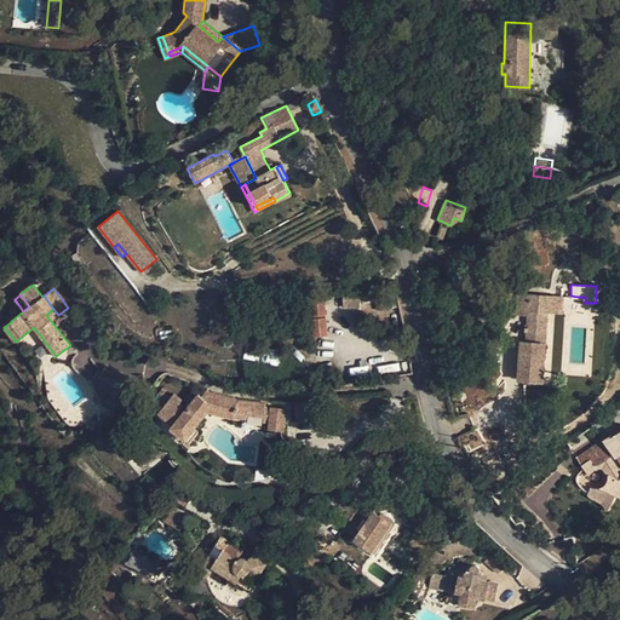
[(520,355),(526,355),(524,379),(543,380),(546,310),(547,296),(518,294),(517,310),(528,310),(527,342),(521,342),(520,355)]
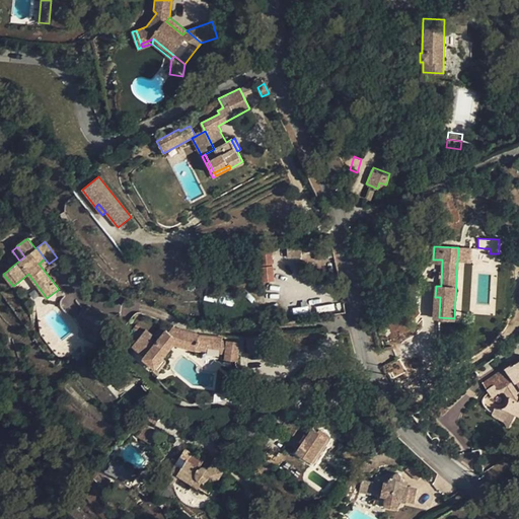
[(471,248),(458,247),(457,260),(470,261),(471,248)]
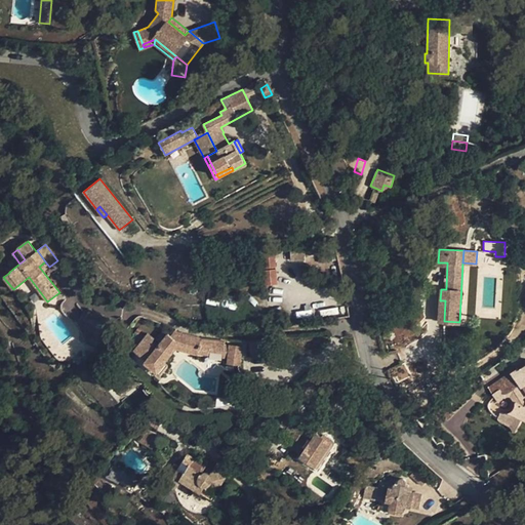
[(260,286),(277,284),(275,252),(258,253),(260,286)]
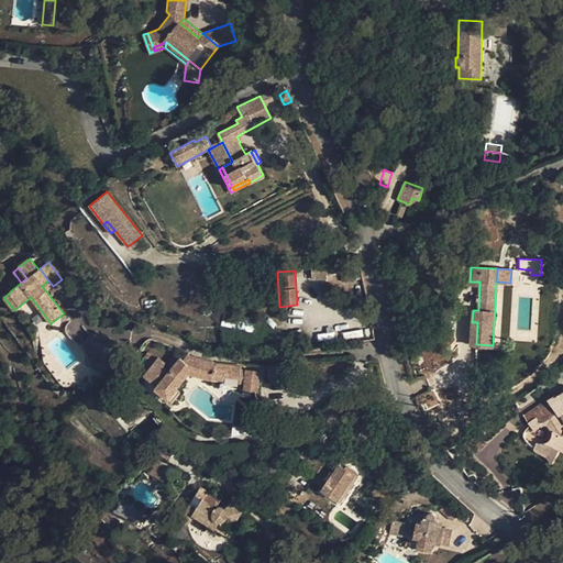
[(42,286),(46,291),(53,286),(48,280),(42,286)]
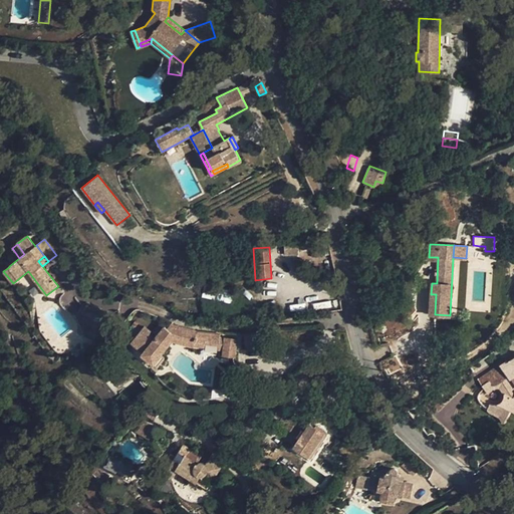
[(82,305),(76,313),(97,327),(103,319),(82,305)]
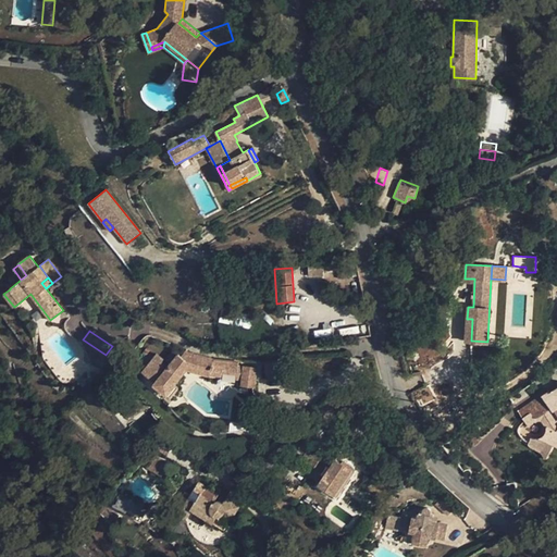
[(156,354),(143,370),(156,382),(153,384),(170,397),(180,386),(175,383),(186,369),(210,376),(211,372),(214,359),(189,353),(185,350),(181,356),(178,354),(170,364),(156,354)]
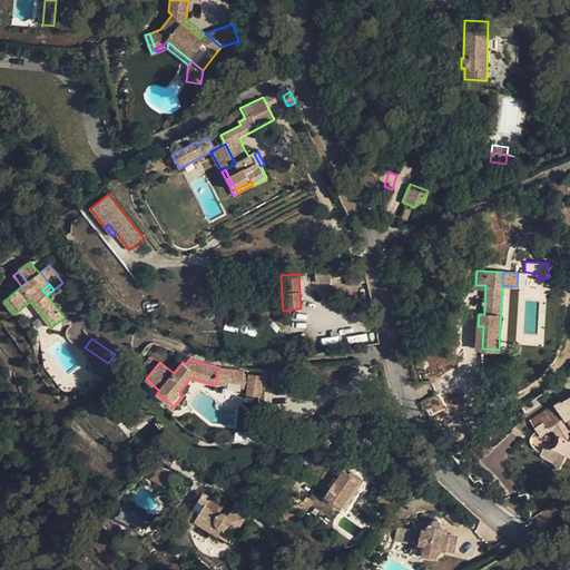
[(243,383),(244,371),(219,367),(216,381),(243,383)]
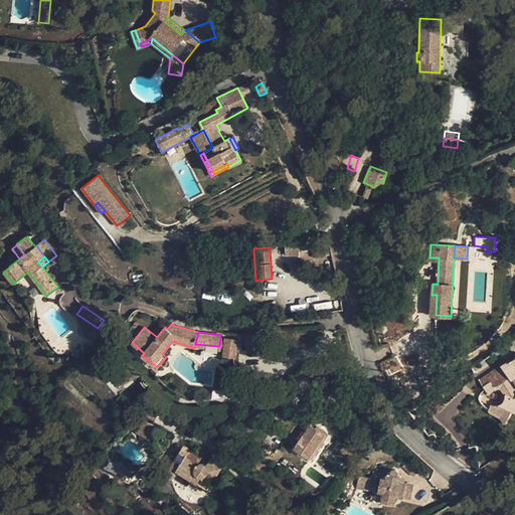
[(245,347),(265,345),(263,332),(244,333),(245,347)]
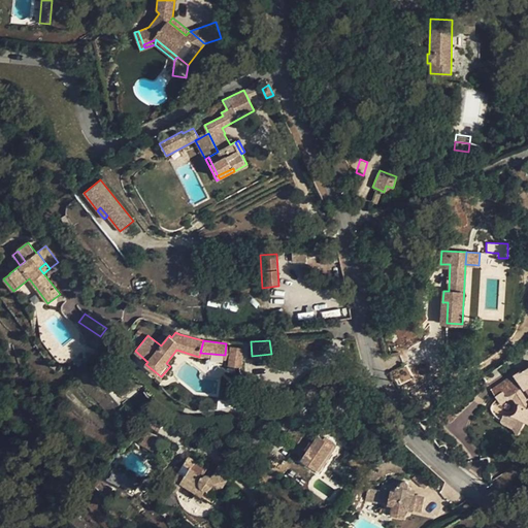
[(242,363),(243,349),(231,348),(229,362),(242,363)]
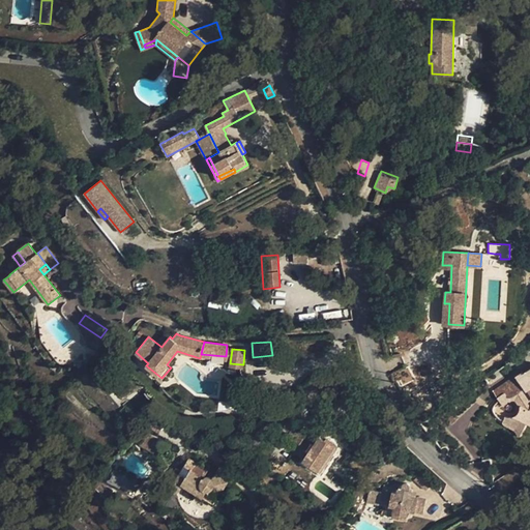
[(529,367),(518,377),(520,380),(516,383),(521,391),(513,396),(508,398),(505,392),(498,399),(502,406),(505,403),(509,401),(511,400),(513,400),(517,400),(518,401),(520,403),(521,406),(521,408),(520,411),(518,413),(516,415),(513,416),(509,417),(505,416),(502,422),(514,430),(521,419),(524,421),(529,424),(529,395),(527,391),(529,388),(529,367)]
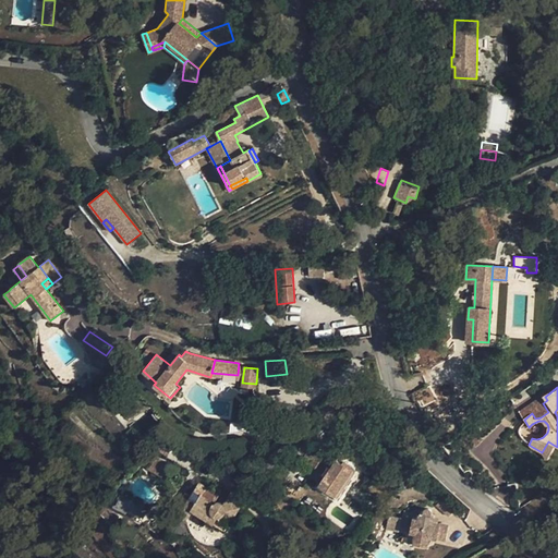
[(540,398),(528,407),(532,413),(535,419),(541,417),(548,412),(543,403),(540,398)]
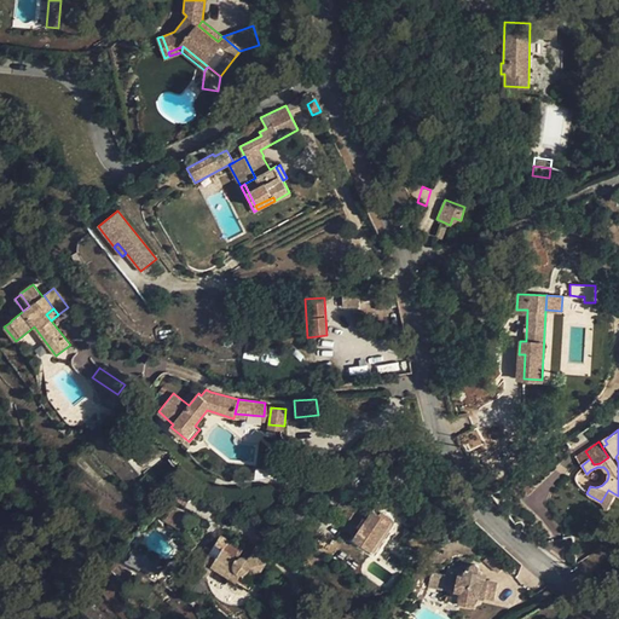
[(520,457),(528,469),(543,458),(534,446),(520,457)]
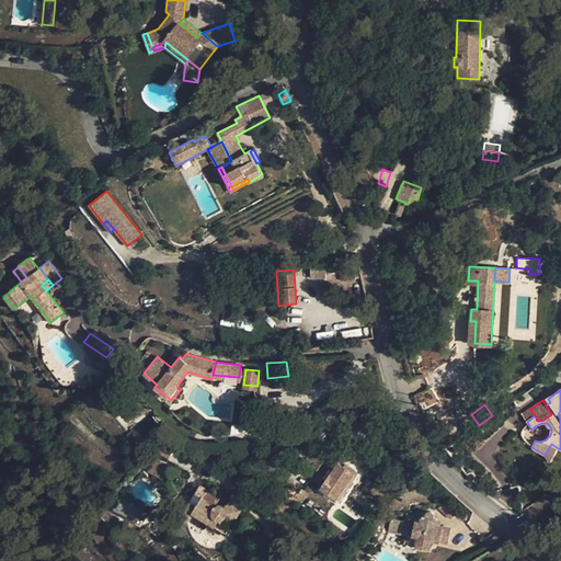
[(245,424),(258,430),(262,420),(251,414),(245,424)]
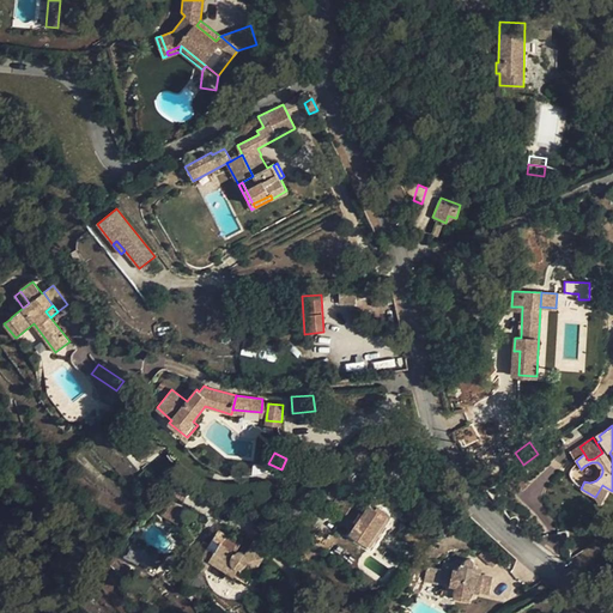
[(502,487),(511,497),(517,491),(508,481),(502,487)]
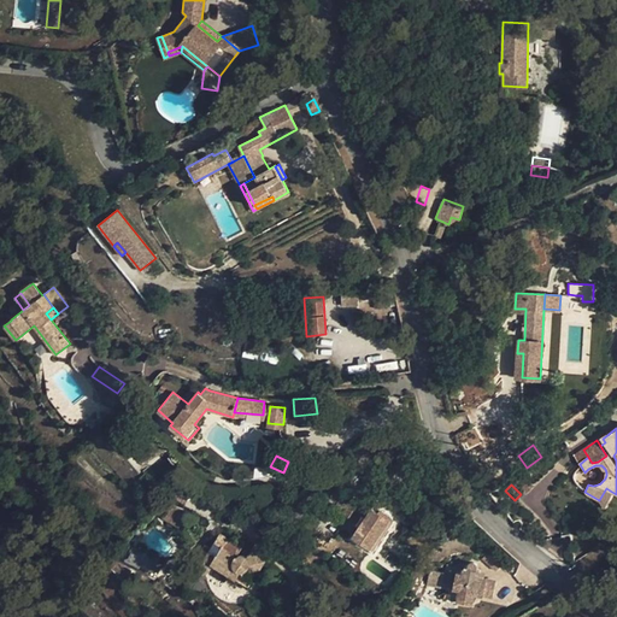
[(606,488),(599,500),(604,503),(610,491),(606,488)]
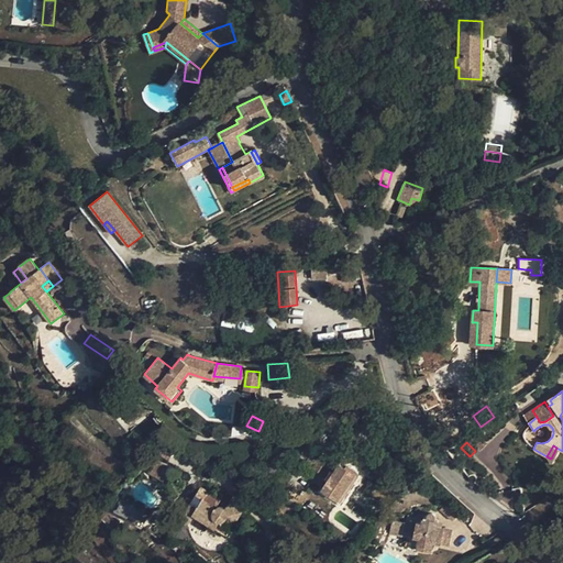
[(323,477),(330,466),(312,454),(305,464),(323,477)]
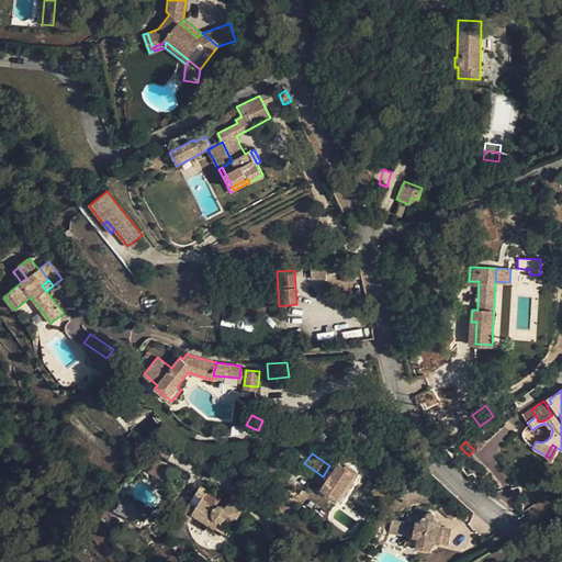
[(339,462),(322,487),(326,491),(325,493),(340,504),(355,483),(353,482),(357,476),(358,474),(358,472),(358,471),(344,460),(341,463),(339,462)]
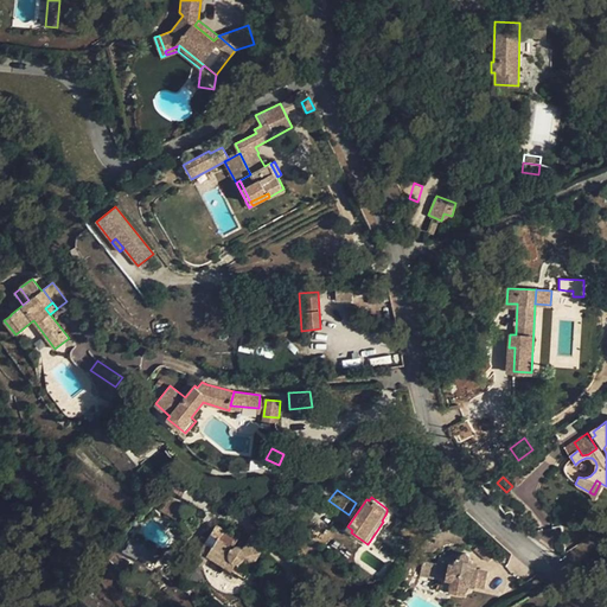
[(199,567),(208,555),(231,569),(235,564),(247,573),(261,551),(260,551),(254,548),(247,543),(243,549),(241,548),(238,547),(235,547),(234,548),(218,538),(223,530),(215,524),(205,541),(199,550),(195,547),(187,558),(199,567)]
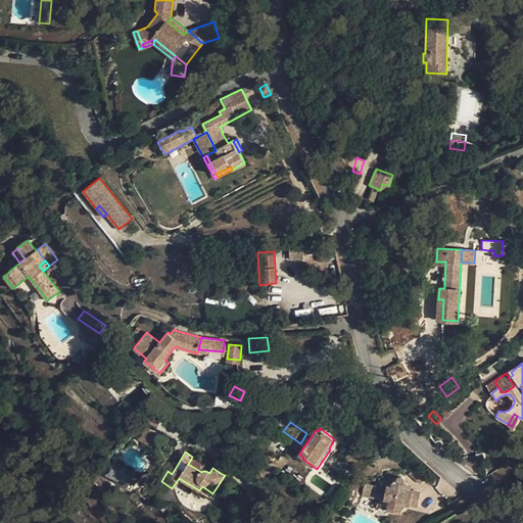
[(173,463),(168,471),(172,474),(177,466),(173,463)]
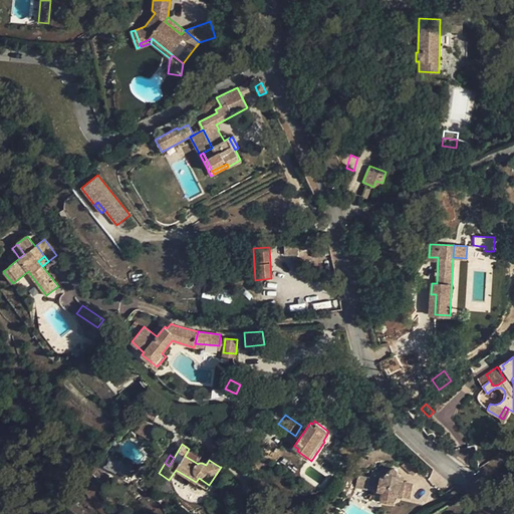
[(402,465),(413,475),(424,467),(412,457),(402,465)]
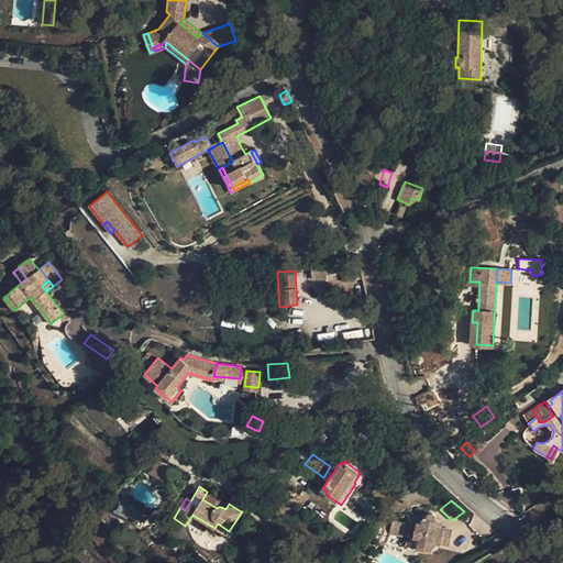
[(417,521),(412,537),(419,538),(418,543),(432,547),(434,541),(449,544),(452,530),(437,526),(438,520),(433,520),(434,515),(433,512),(431,512),(430,514),(428,515),(427,518),(422,517),(421,522),(417,521)]
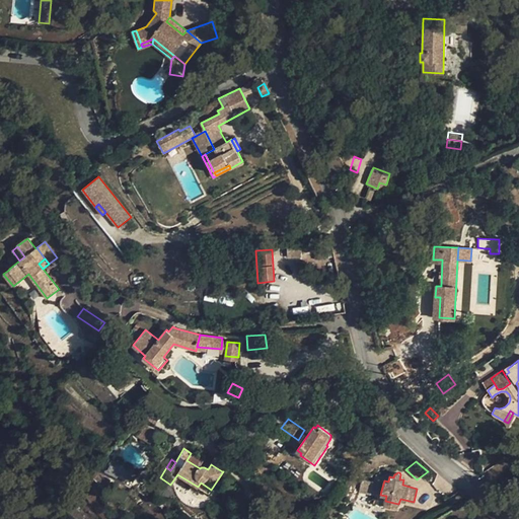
[(362,479),(359,492),(371,495),(373,482),(362,479)]
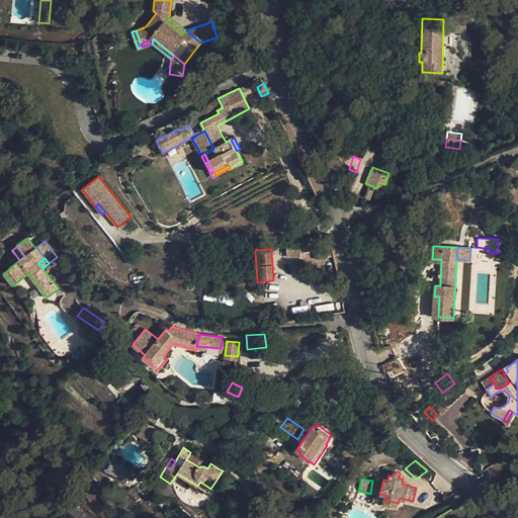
[(374,493),(379,494),(383,480),(377,479),(374,493)]
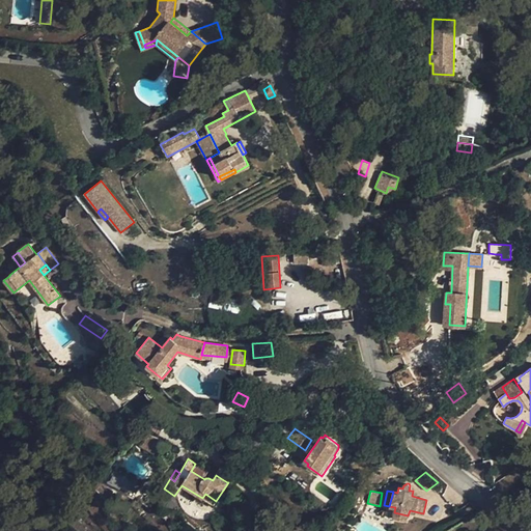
[(214,505),(216,501),(205,494),(202,498),(214,505)]
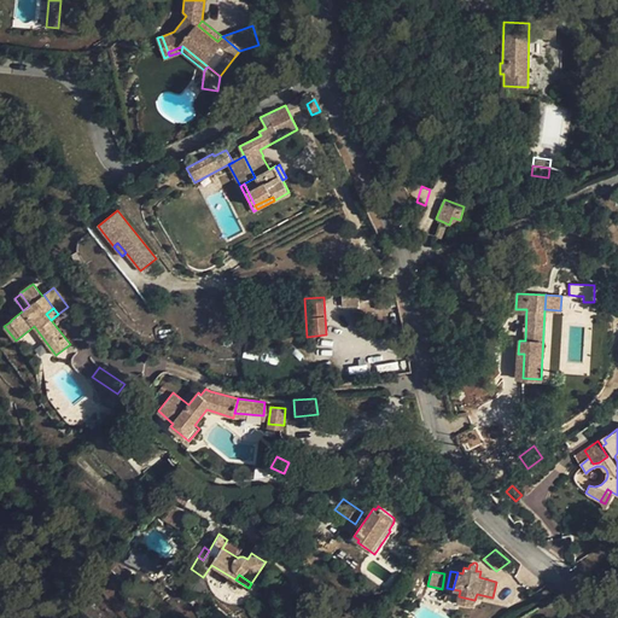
[(473,606),(474,600),(459,596),(456,602),(473,606)]
